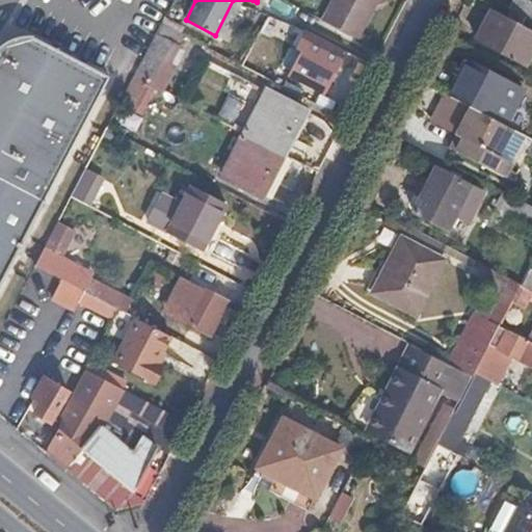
[(329,0),(320,19),(355,37),(374,0),(329,0)]
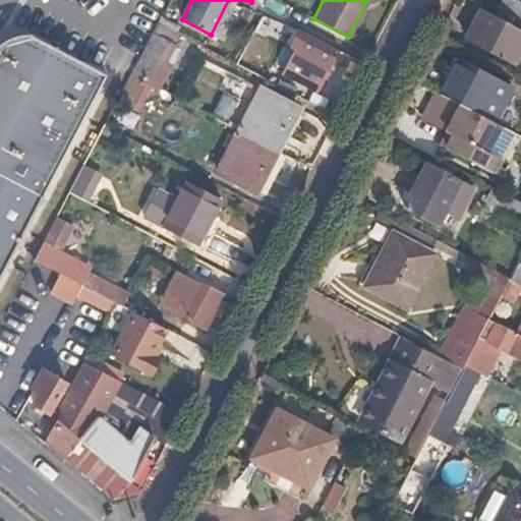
[(514,16),(520,19),(520,0),(503,0),(499,8),(514,16)]
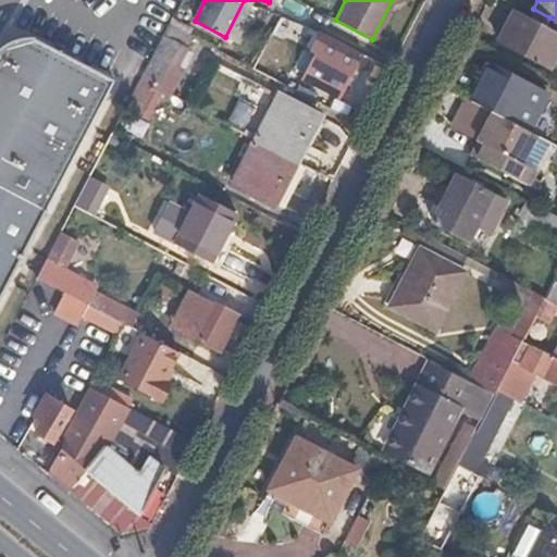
[(549,66),(556,51),(556,21),(549,17),(544,26),(515,10),(498,40),(549,66)]
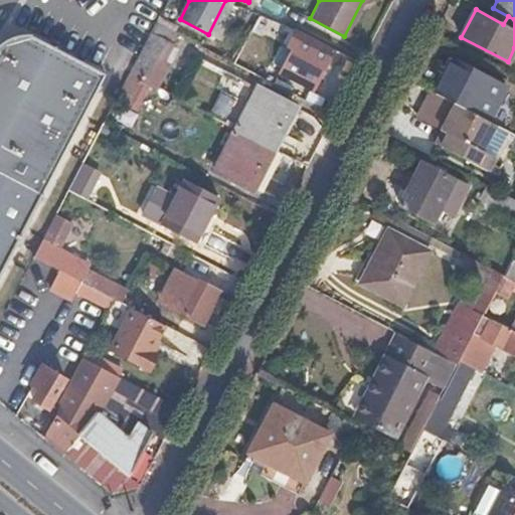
[(313,90),(334,48),(296,29),(288,46),(293,48),(281,73),(313,90)]
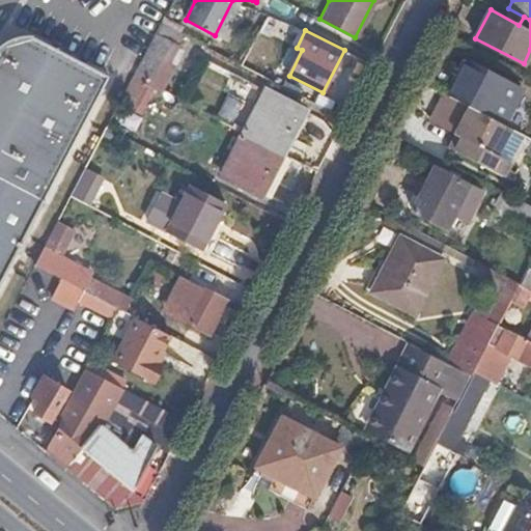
[(256,32),(245,55),(277,74),(281,65),(277,63),(284,47),(256,32)]
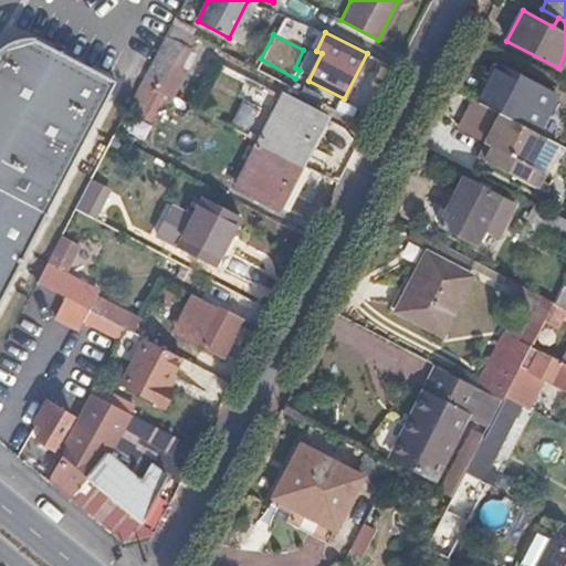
[(140,81),(157,90),(171,97),(184,72),(177,67),(186,50),(163,39),(140,81)]
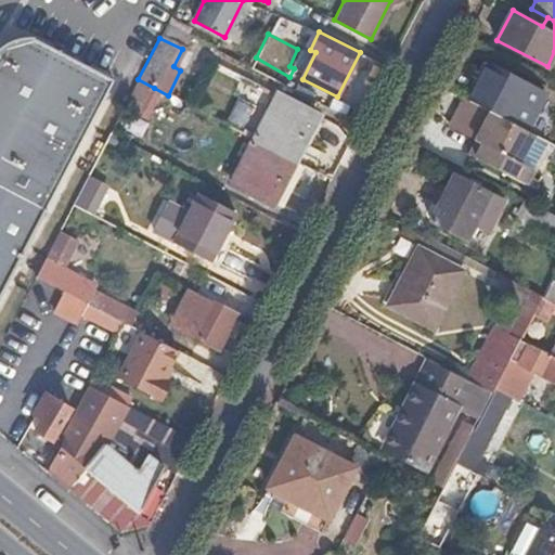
[(1,48),(0,50),(0,292),(112,82),(31,40),(15,41),(1,48)]
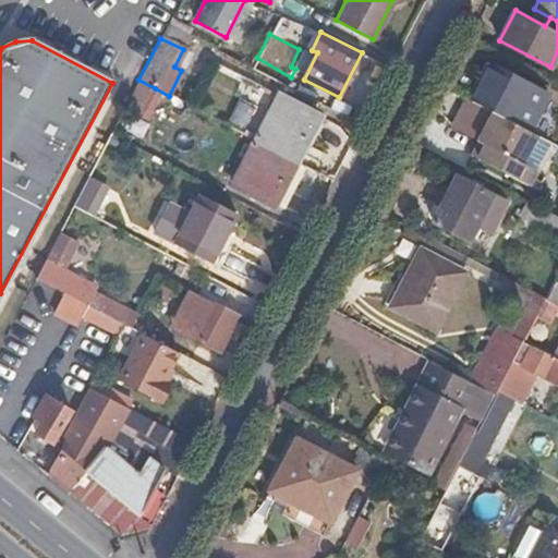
[(492,65),(472,101),(529,131),(547,96),(492,65)]
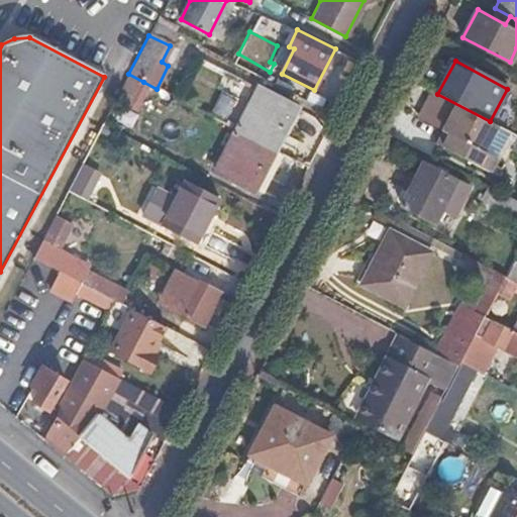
[(128,74),(115,98),(132,106),(143,82),(128,74)]
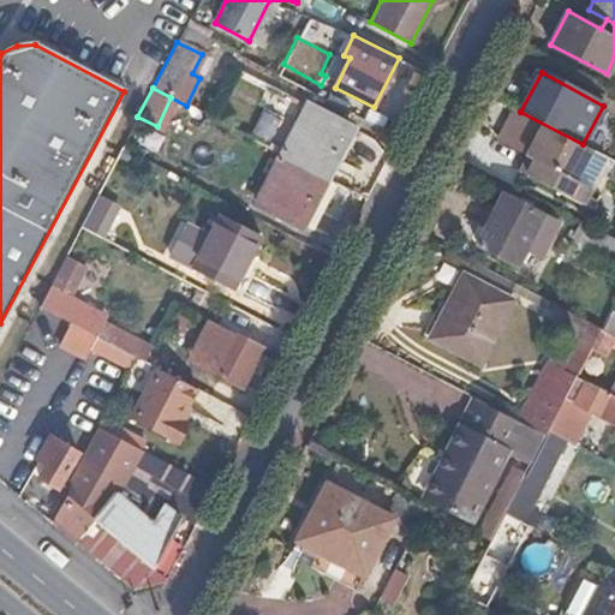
[(324,177),(350,127),(308,106),(281,154),(324,177)]
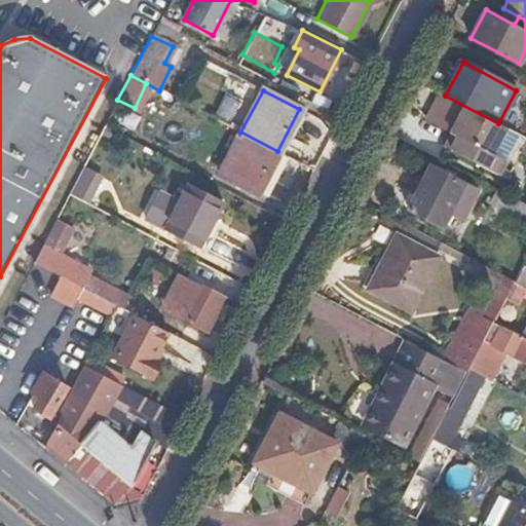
[(487,153),(502,126),(498,123),(445,96),(442,95),(427,122),(454,137),(448,149),(497,177),(504,163),(487,153)]
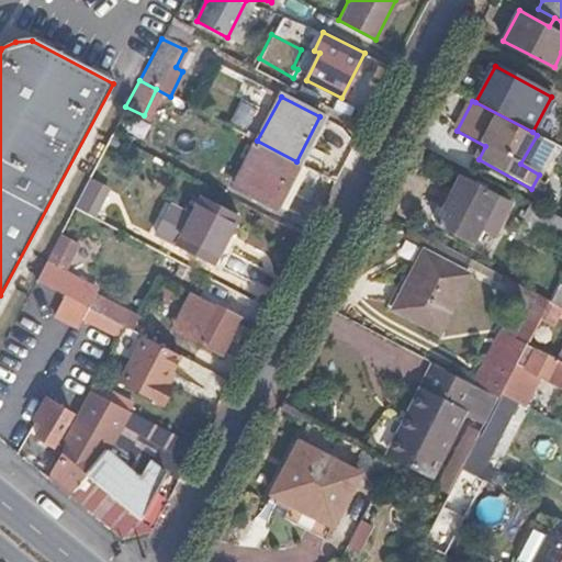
[(273,206),(296,161),(257,141),(234,187),(273,206)]
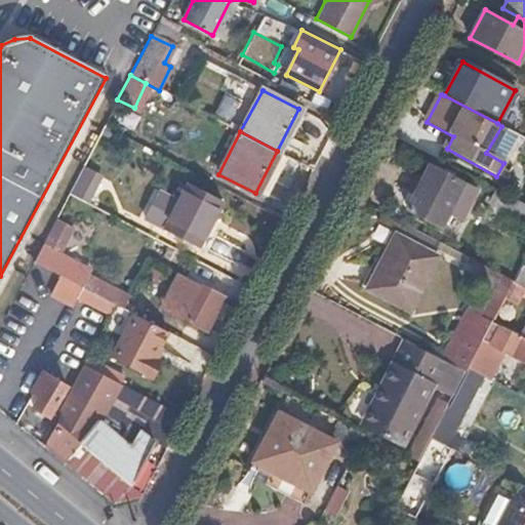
[(68,194),(85,203),(96,179),(80,170),(68,194)]
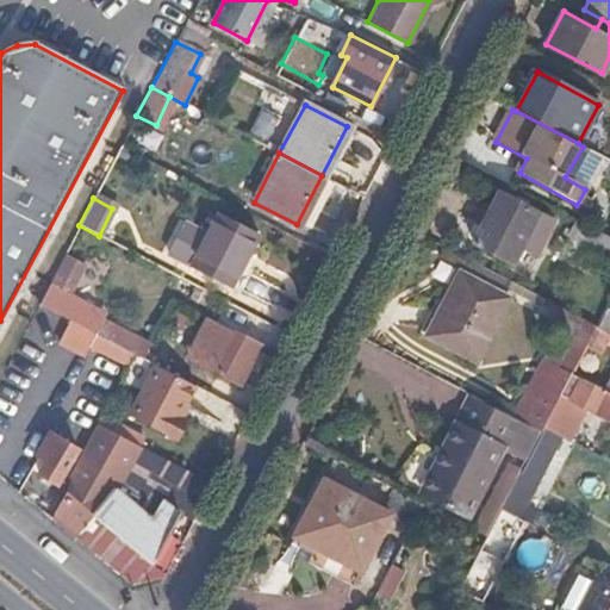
[(511,263),(537,215),(511,200),(484,249),(511,263)]
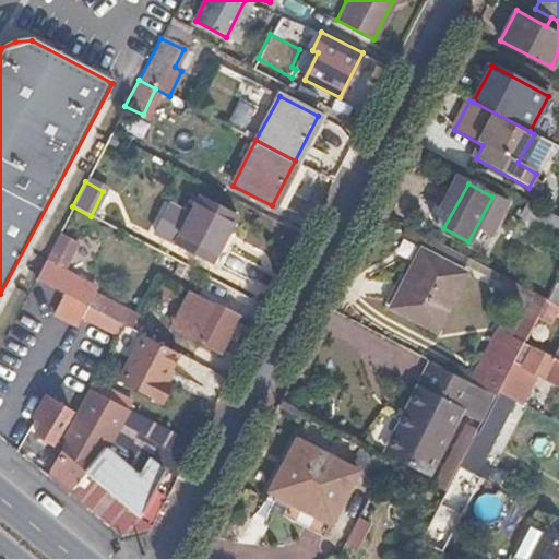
[(235,214),(200,195),(174,244),(210,262),(235,214)]
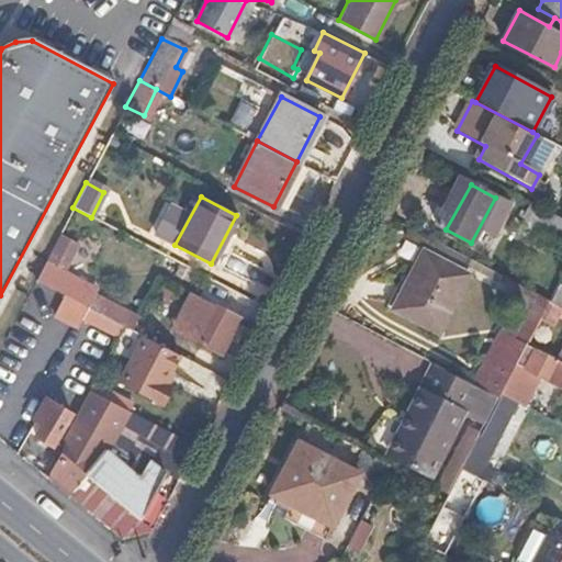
[(76,247),(57,237),(34,281),(74,301),(122,326),(133,332),(139,318),(94,295),(97,290),(64,272),(76,247)]
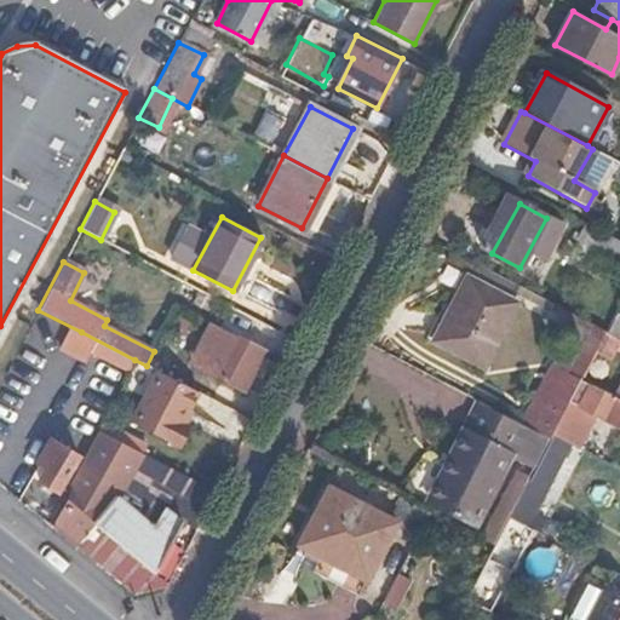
[(619,306),(619,277),(608,302),(619,306)]
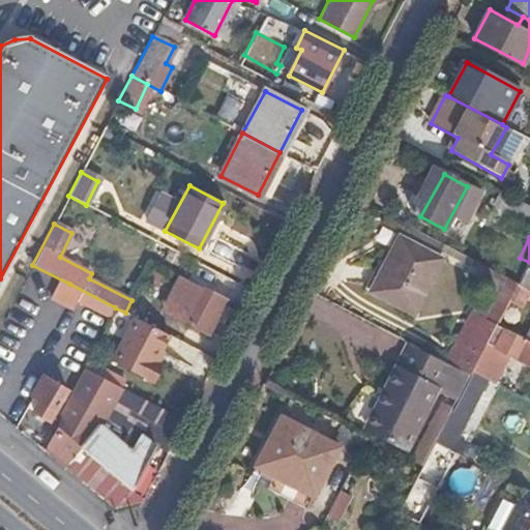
[(443,262),(401,240),(389,263),(395,266),(378,298),(414,317),(443,262)]
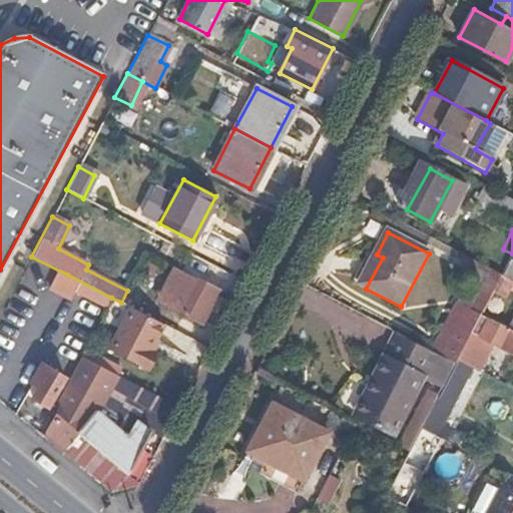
[(383,258),(377,254),(360,286),(366,289),(383,258)]
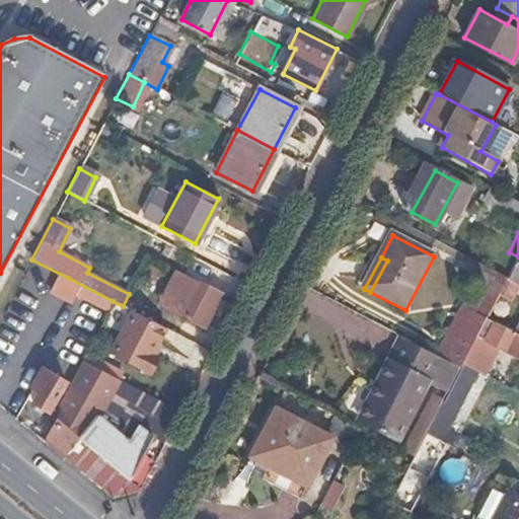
[(203,326),(220,294),(176,272),(172,282),(177,285),(173,295),(182,300),(177,313),(203,326)]
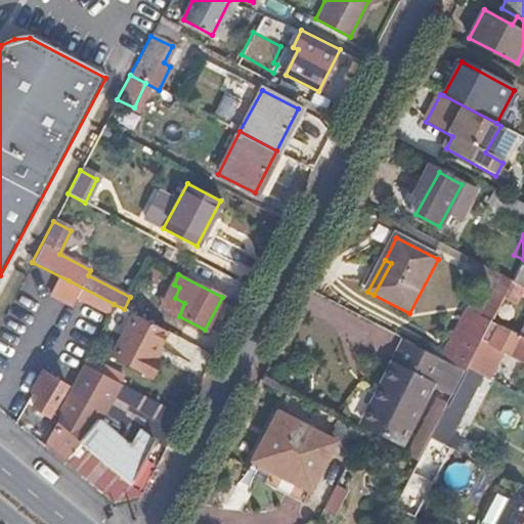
[(63,292),(108,313),(114,304),(69,280),(63,292)]
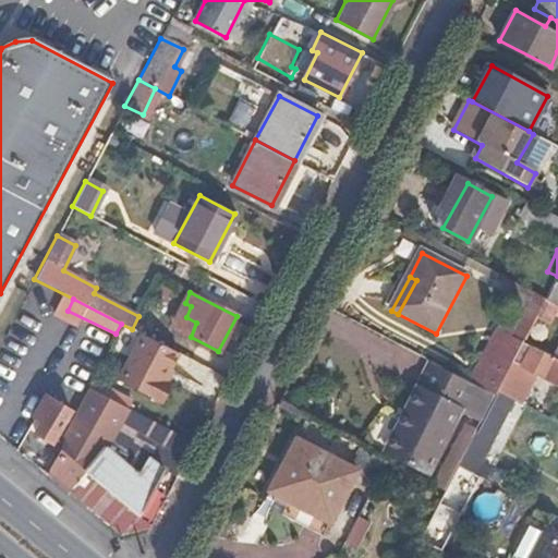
[(557,305),(549,301),(547,304),(526,344),(540,352),(557,318),(557,305)]
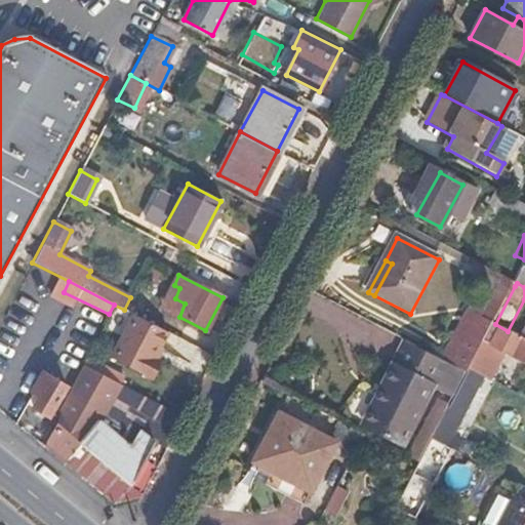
[(154,358),(167,331),(132,314),(110,357),(152,378),(161,361),(154,358)]
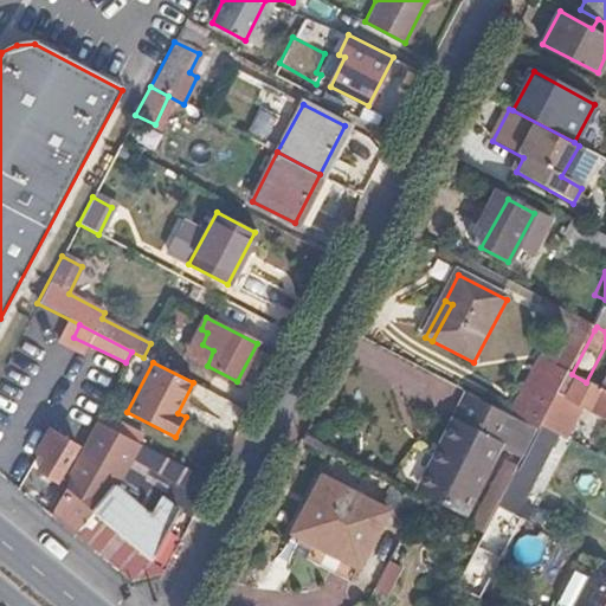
[(545,425),(560,433),(567,438),(581,413),(592,420),(594,418),(605,423),(605,393),(603,392),(586,382),(572,374),(545,425)]
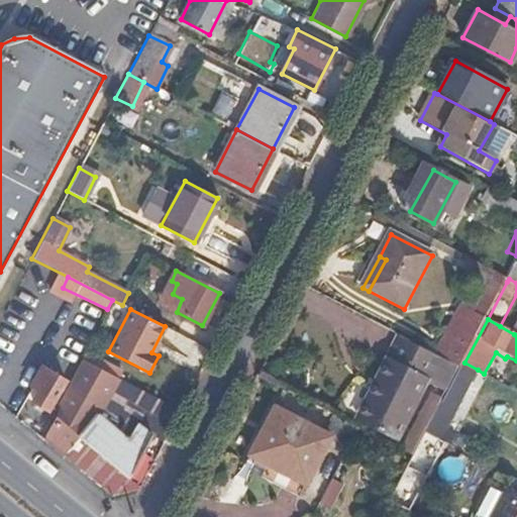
[(399,438),(444,360),(408,341),(386,379),(393,384),(371,421),(399,438)]
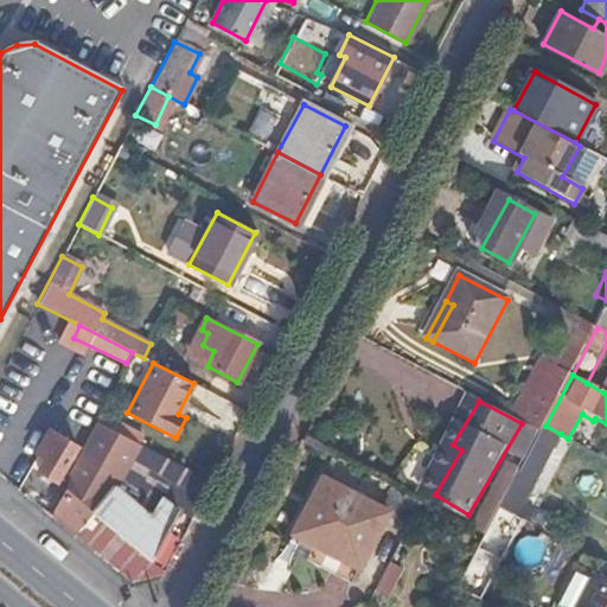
[(76,447),(27,419),(8,454),(55,483),(76,447)]
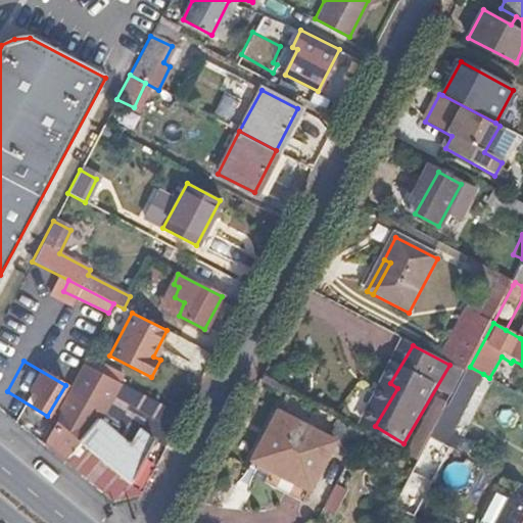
[(154,439),(140,427),(132,439),(130,437),(127,441),(102,423),(123,384),(84,365),(74,382),(58,411),(55,423),(46,440),(67,458),(80,442),(131,483),(154,439)]
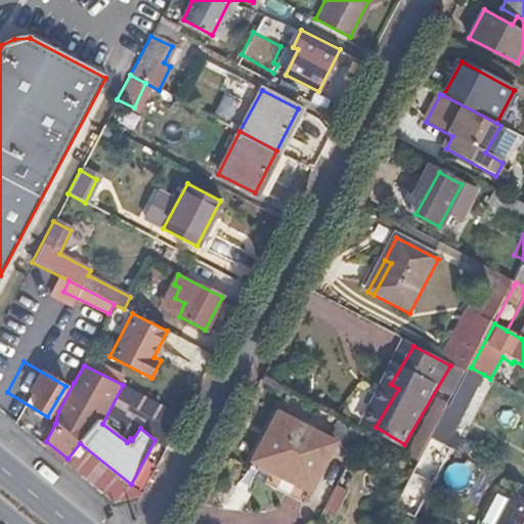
[(484,375),(471,367),(467,375),(450,407),(463,415),(484,375)]
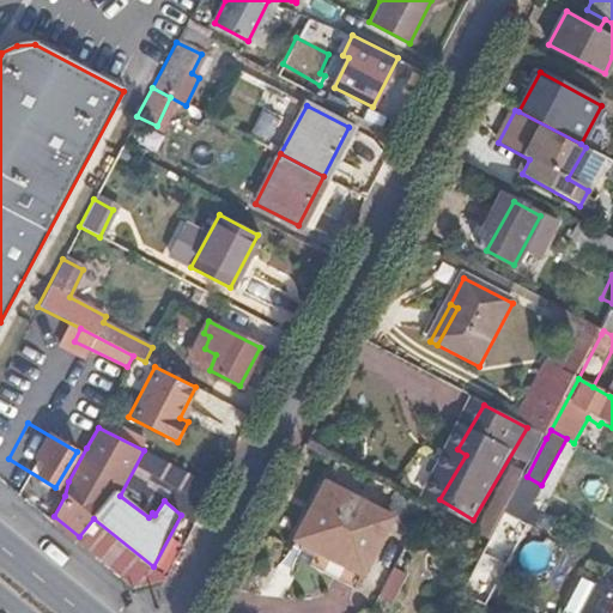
[(541,485),(527,477),(508,513),(522,521),(541,485)]
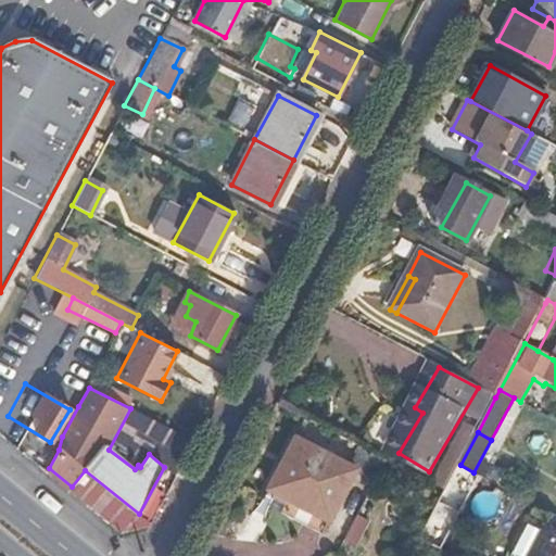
[(330,521),(358,470),(299,438),(272,490),(330,521)]
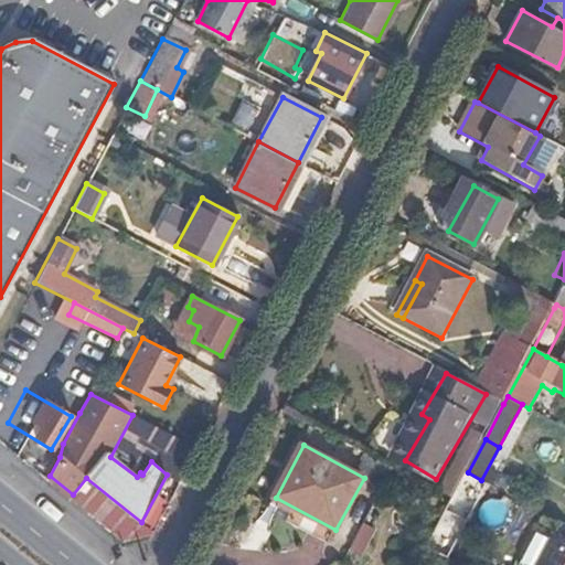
[(364,478),(385,489),(396,468),(375,457),(364,478)]
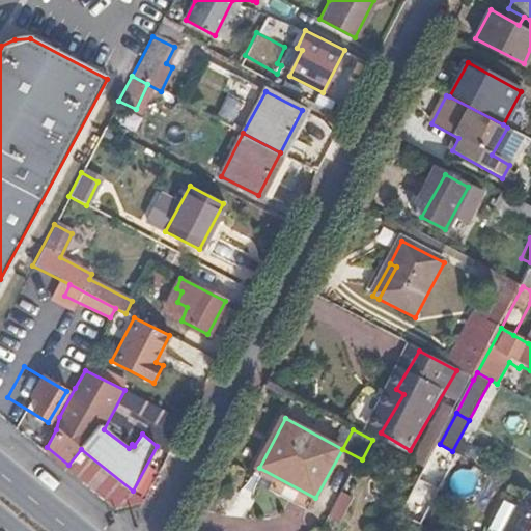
[(415,523),(452,451),(440,444),(426,469),(401,516),(415,523)]
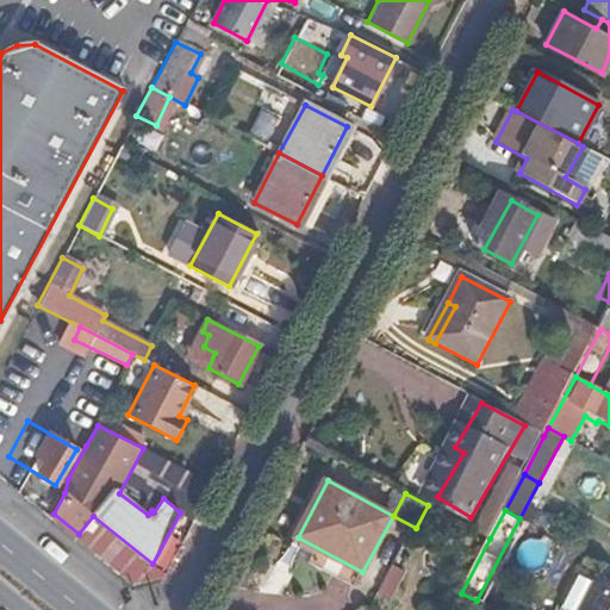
[(609,609),(609,592),(597,586),(584,609),(609,609)]
